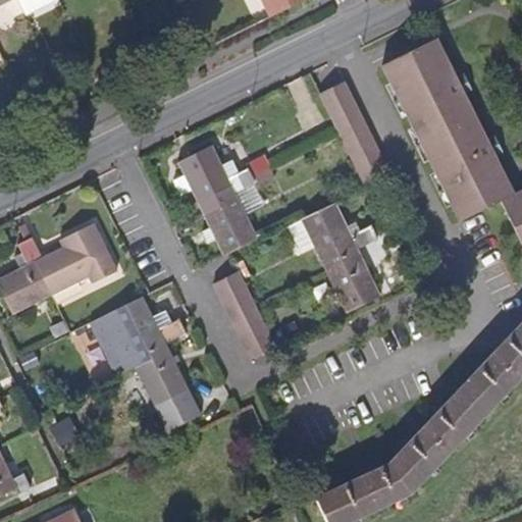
[(18,0),(23,8),(31,14),(45,7),(45,0),(18,0)]
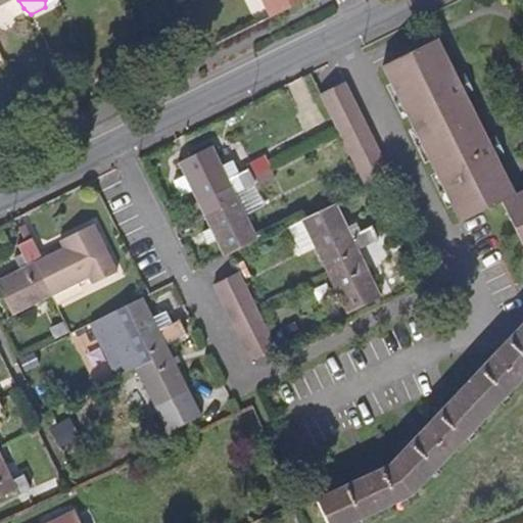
[(262,0),(270,18),(306,0),(262,0)]
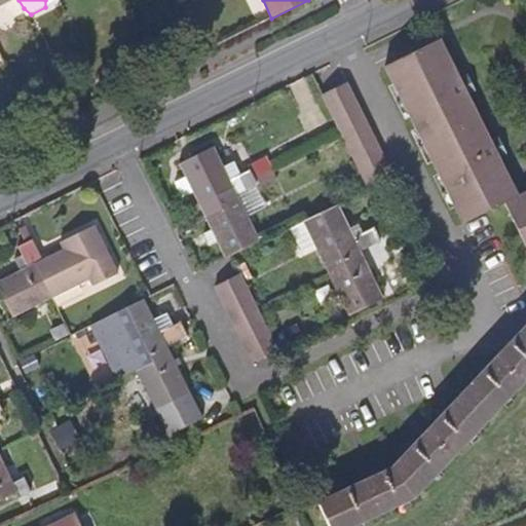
[(525,193),(519,197),(499,158),(505,155),(498,140),(491,143),(466,96),(474,91),(467,78),(460,82),(439,40),(383,68),(463,225),(504,204),(525,247),(525,193)]
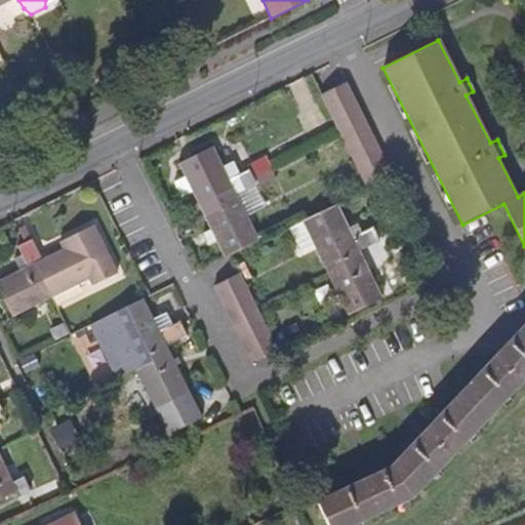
[(365,187),(391,174),(346,86),(321,98),(338,133),(365,187)]
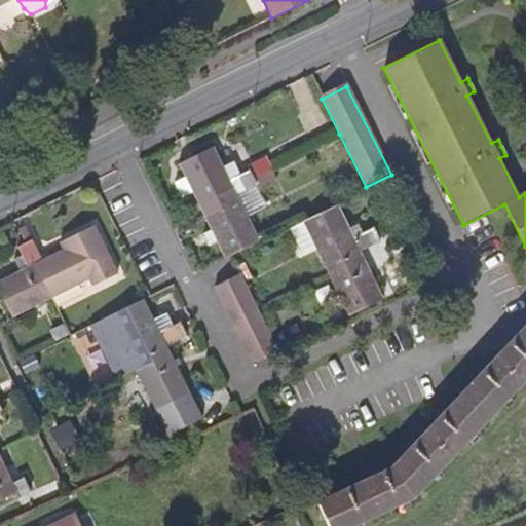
[(235,197),(237,196),(246,192),(237,176),(230,180),(214,148),(179,165),(185,178),(175,183),(182,198),(193,193),(205,219),(221,211),(214,196),(230,187),(235,197)]
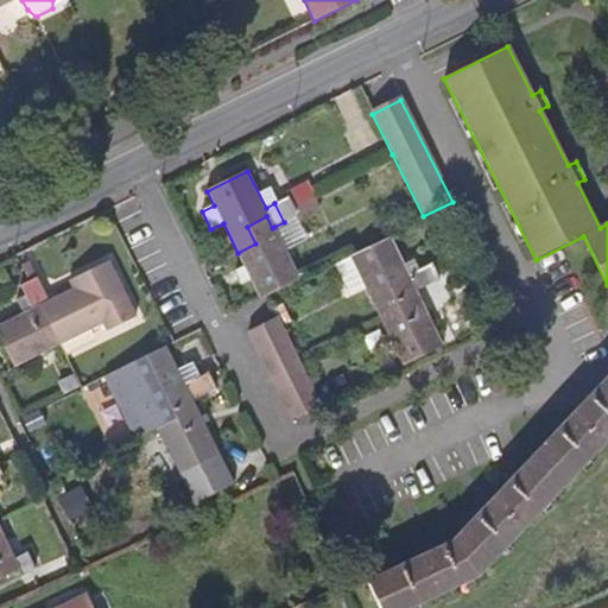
[(286,192),(289,197),(291,203),(311,194),(305,183),(286,192)]
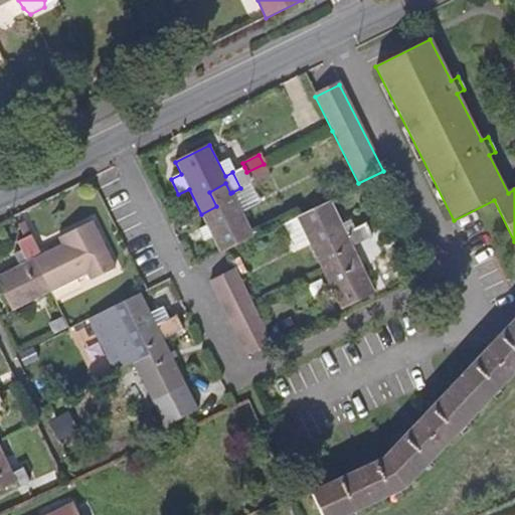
[(246,172),(244,167),(232,172),(240,188),(251,182),(252,184),(270,176),(264,164),(246,172)]
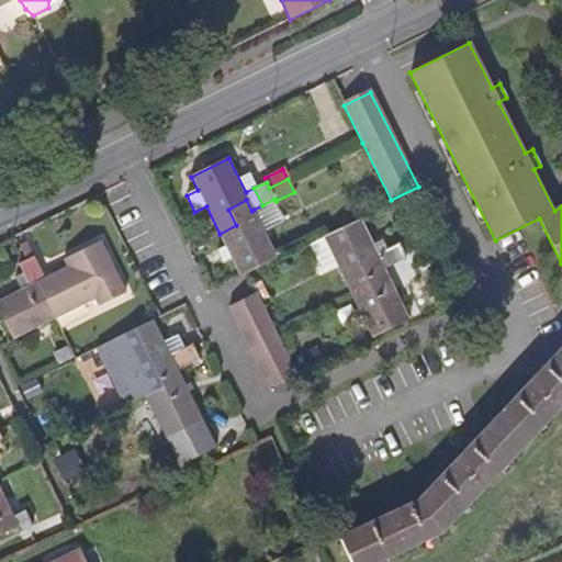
[(220,234),(242,278),(278,260),(254,210),(251,211),(246,200),(228,210),(236,225),(220,234)]
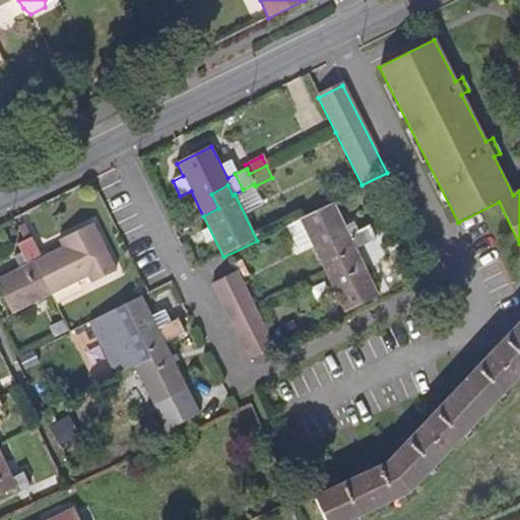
[(349,235),(334,202),(300,219),(300,221),(286,228),(300,255),(313,249),(326,274),(342,266),(335,251),(352,243),(355,250),(356,249),(365,246),(358,231),(349,235)]
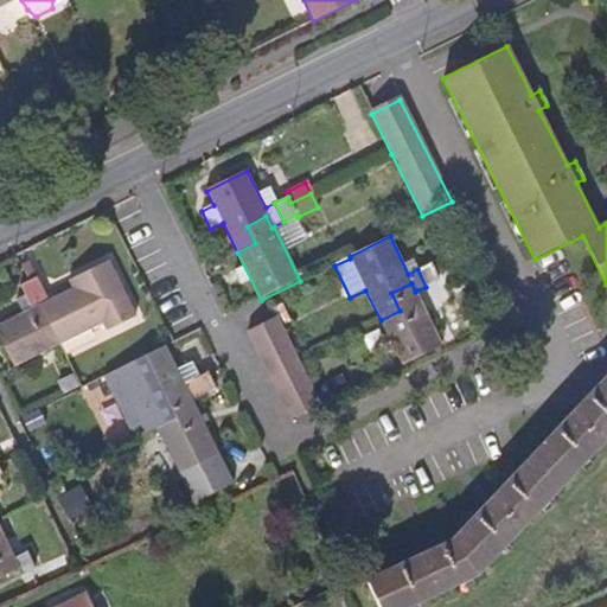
[(83,283),(74,288),(49,300),(40,305),(61,345),(102,324),(107,332),(132,319),(104,263),(78,276),(83,283)]
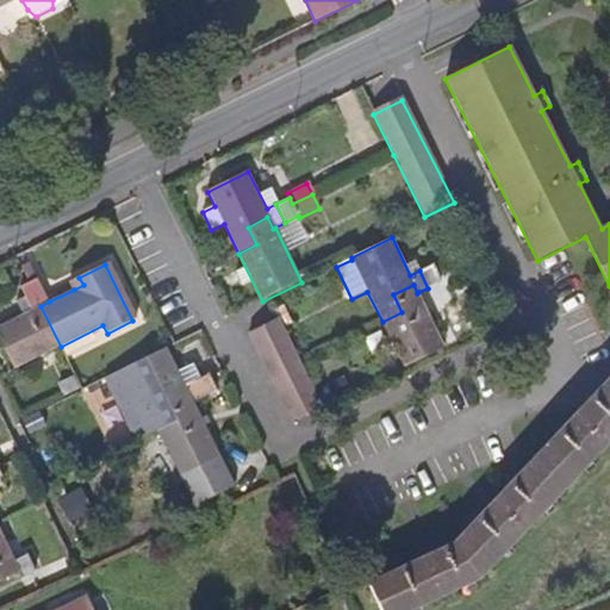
[(70,281),(74,290),(83,285),(79,278),(70,281)]
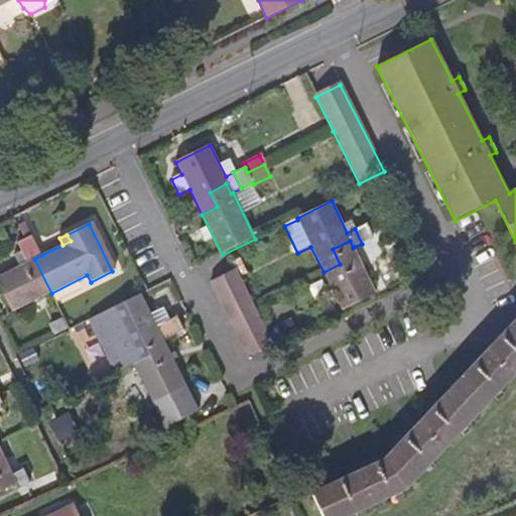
[(18,242),(23,253),(37,247),(32,236),(25,239),(18,242)]
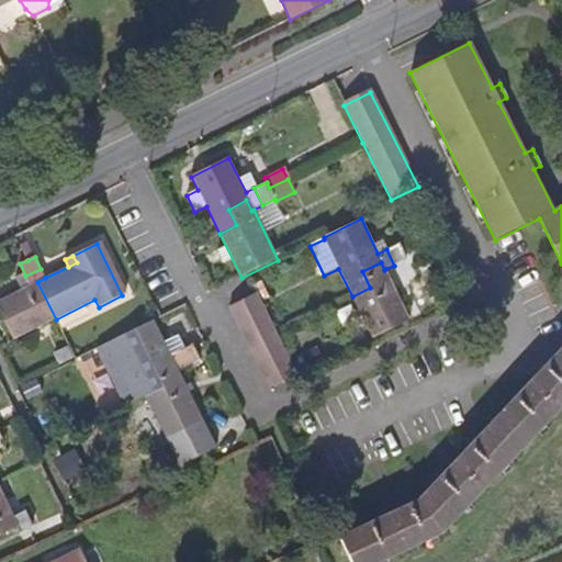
[(370,288),(352,296),(372,339),(411,321),(385,269),(384,270),(381,262),(362,271),(370,288)]
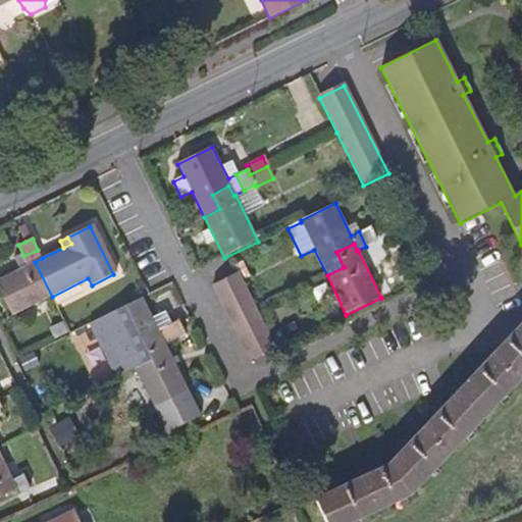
[(42,258),(38,250),(23,256),(28,265),(0,278),(0,291),(13,316),(52,297),(35,262),(42,258)]
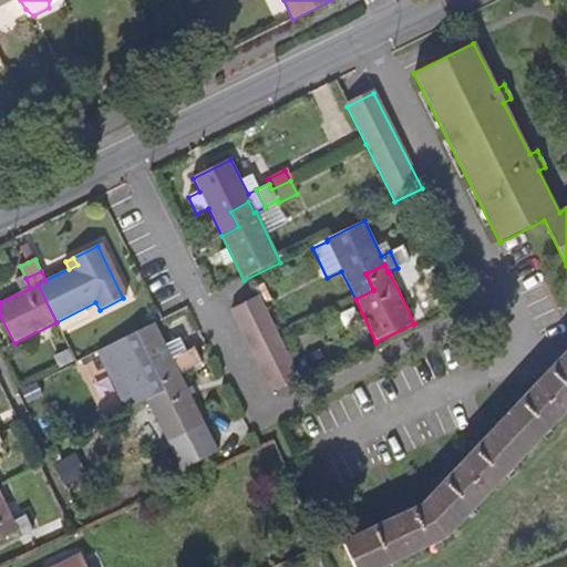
[(250,284),(223,296),(230,312),(257,298),(250,284)]
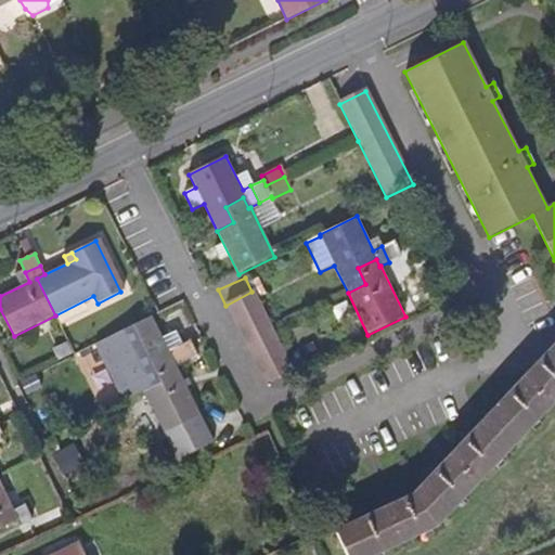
[(272,330),(252,292),(226,306),(267,385),(293,371),(272,330)]
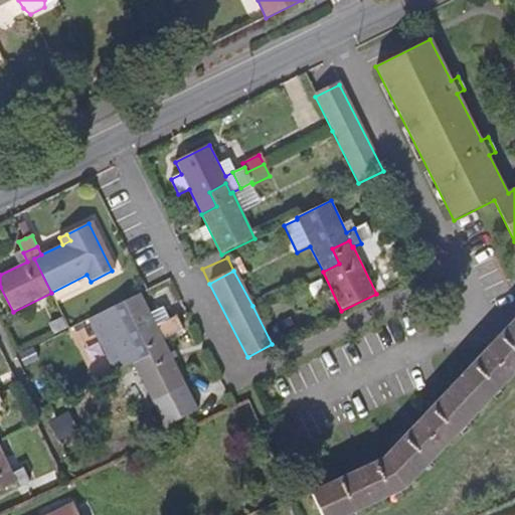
[(141,293),(140,293),(107,310),(134,364),(152,355),(144,341),(160,333),(163,339),(173,334),(167,320),(169,319),(163,307),(151,313),(141,293)]
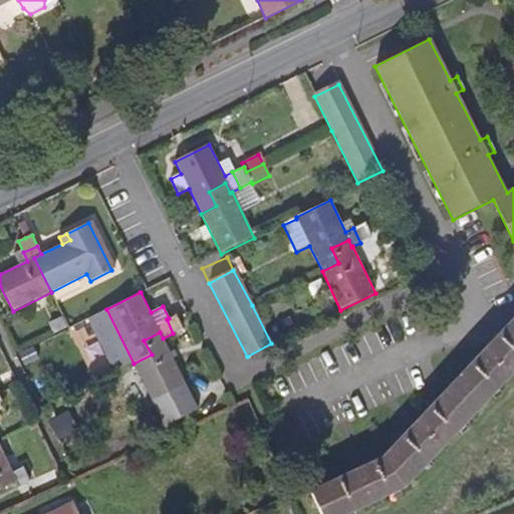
[(176,315),(169,318),(167,319),(173,333),(183,329),(180,321),(176,315)]
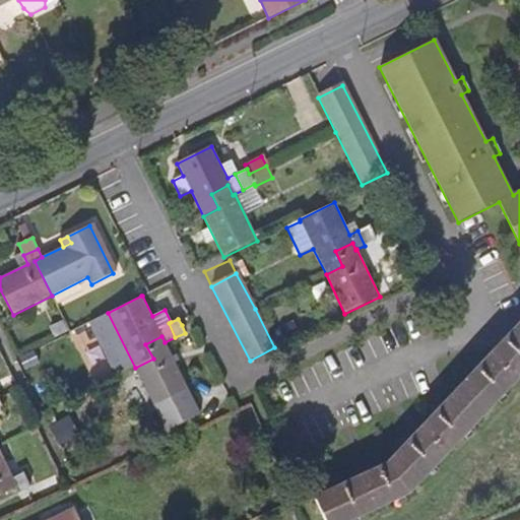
[(63,320),(49,327),(55,339),(70,331),(63,320)]
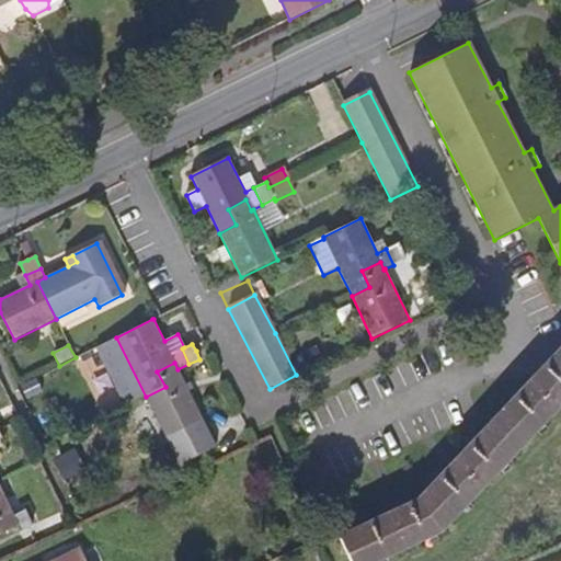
[(316,345),(300,353),(307,367),(322,359),(319,353),(316,345)]
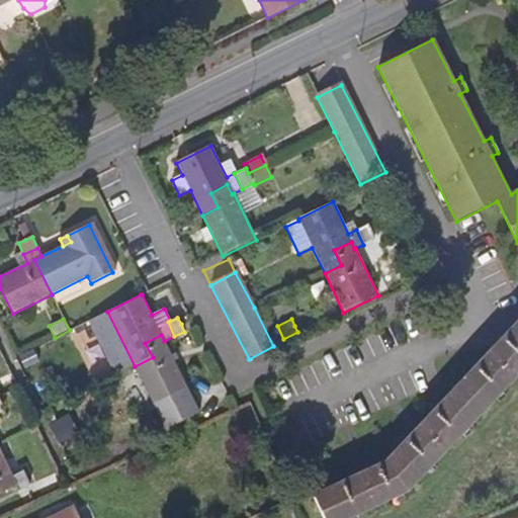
[(517,374),(517,319),(490,349),(481,358),(386,458),(313,494),(324,517),(350,517),(409,491),(484,411),(517,374)]
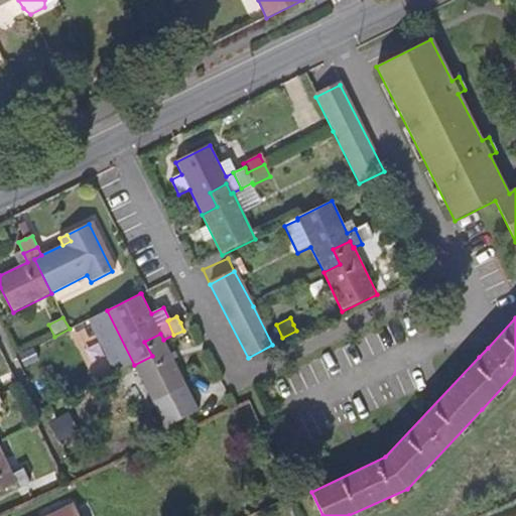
[(190,394),(187,387),(163,340),(160,334),(144,342),(152,356),(134,365),(153,404),(157,410),(190,394)]
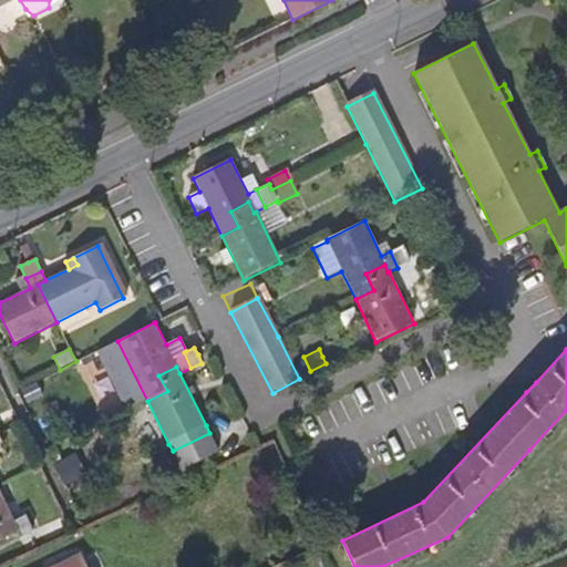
[(182,471),(219,452),(209,433),(173,451),(182,471)]
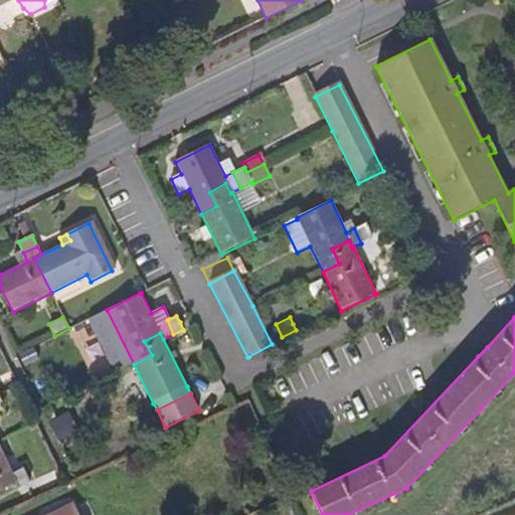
[(0,447),(0,490),(17,483),(19,488),(29,482),(23,469),(13,474),(0,447)]
